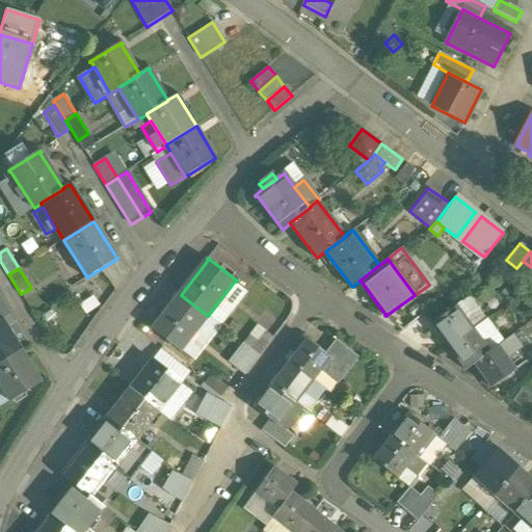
[(181,295),(155,327),(154,326),(153,327),(182,351),(183,350),(182,349),(208,316),(181,295)]
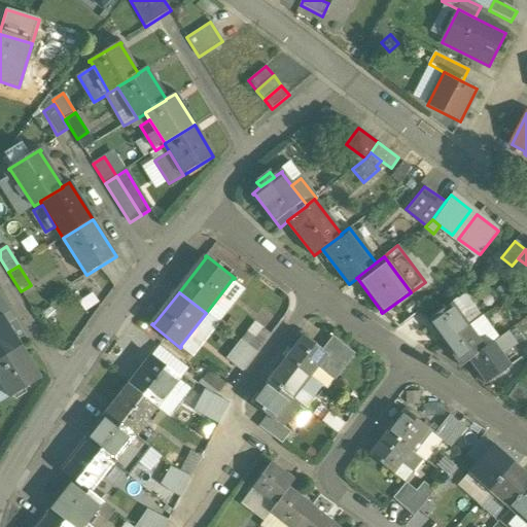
[(482,316),(465,293),(452,304),(468,326),(482,316)]
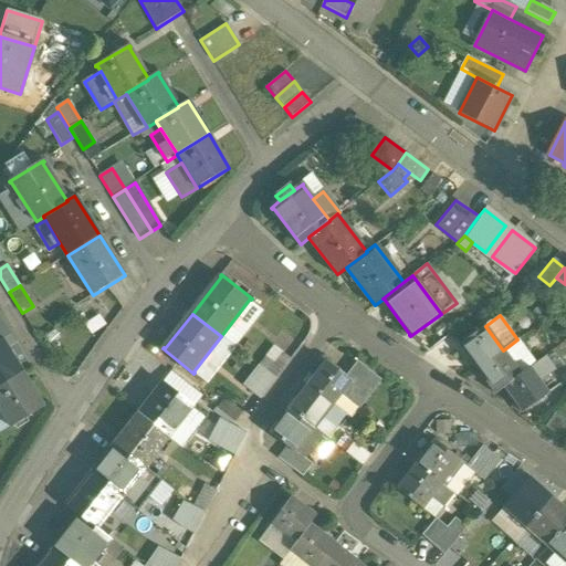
[(485,326),(460,345),(460,346),(461,345),(479,368),(503,350),(485,326)]
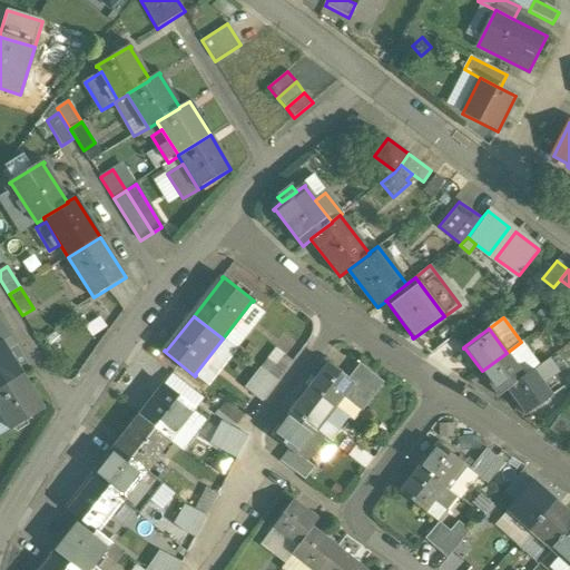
[(1,342),(0,342),(0,389),(22,375),(1,342)]
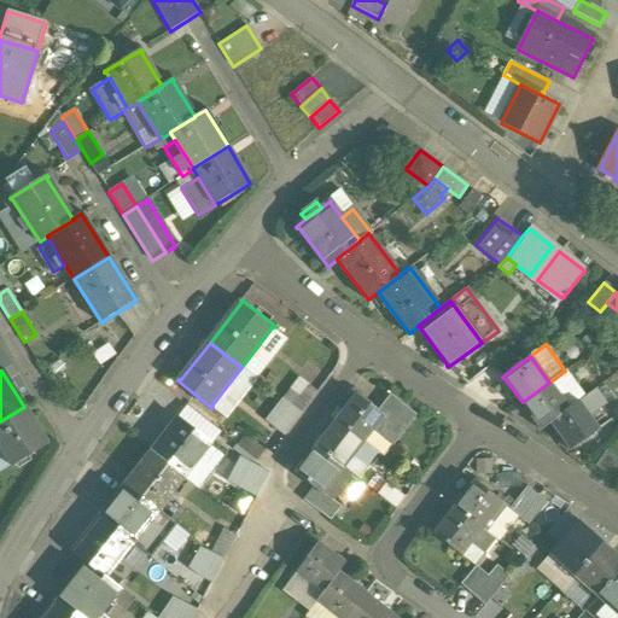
[(565,371),(549,383),(569,408),(577,402),(584,396),(565,371)]
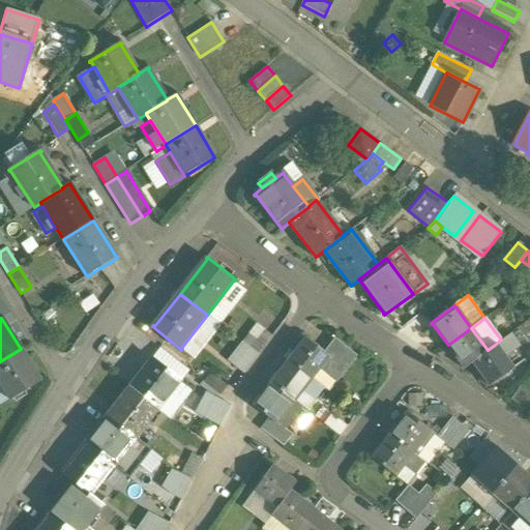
[(471,328),(448,345),(466,367),(473,362),(472,361),(488,351),(488,350),(471,328)]
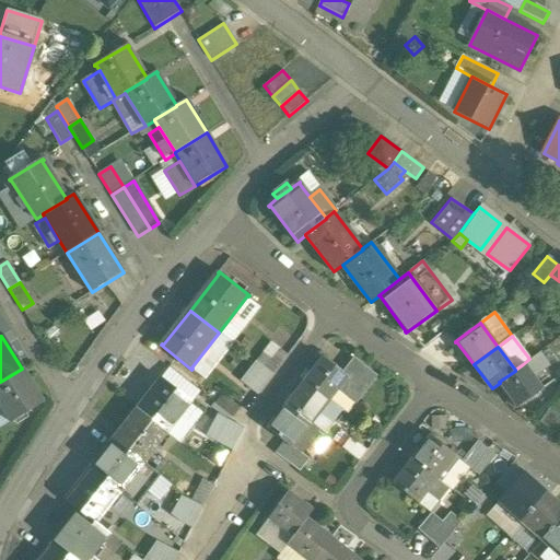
[(277,348),(263,368),(272,375),(288,357),(277,348)]
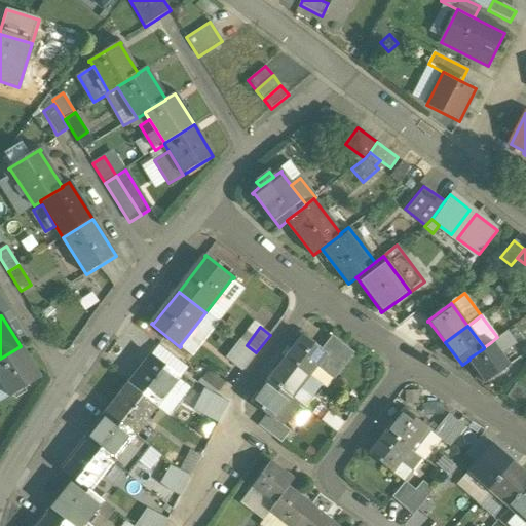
[(497,337),(491,342),(501,354),(515,344),(505,332),(497,337)]
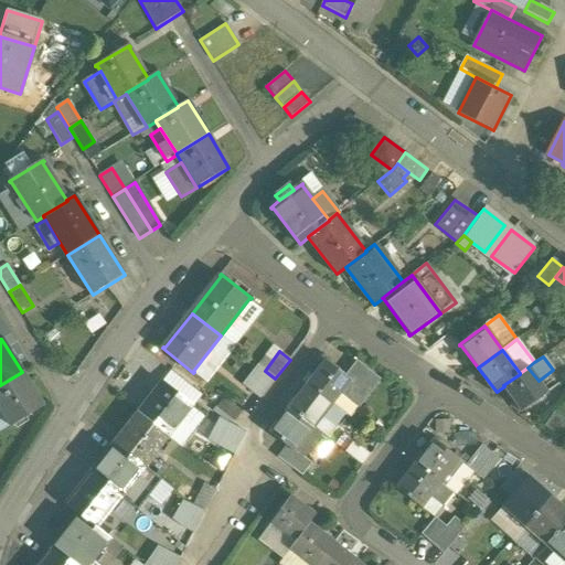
[(344,375),(324,360),(323,361),(326,362),(308,385),(332,404),(339,394),(350,380),(344,375)]
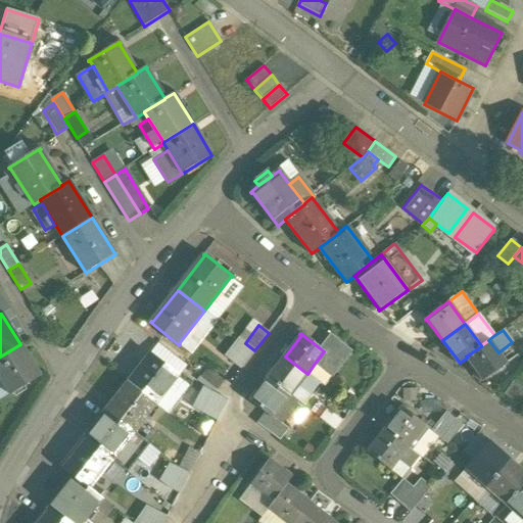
[(350,351),(328,334),(319,347),(324,351),(341,364),(350,351)]
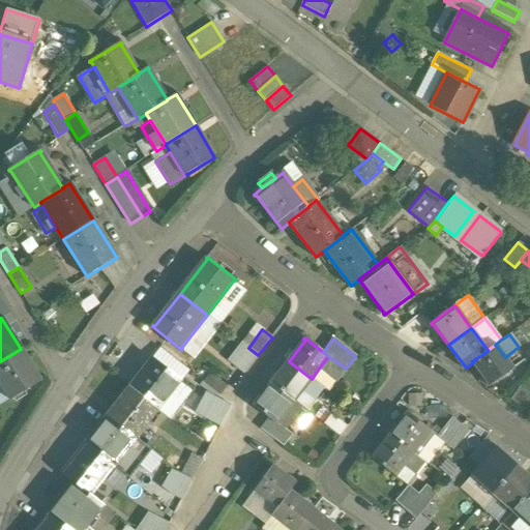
[(488,351),(472,361),(473,362),(490,385),(512,367),(505,357),(495,345),(488,350),(488,351)]
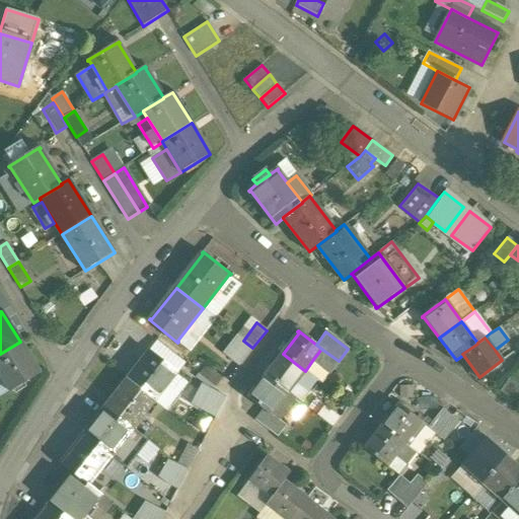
[(252,348),(243,341),(229,359),(239,366),(252,348)]
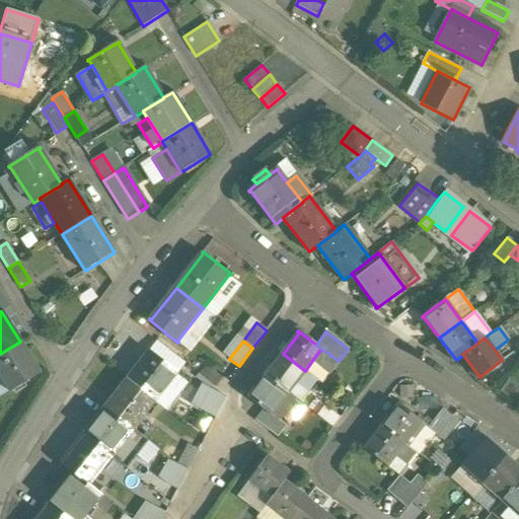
[(20,342),(0,354),(0,373),(9,388),(8,389),(9,391),(41,372),(40,370),(39,371),(20,342)]
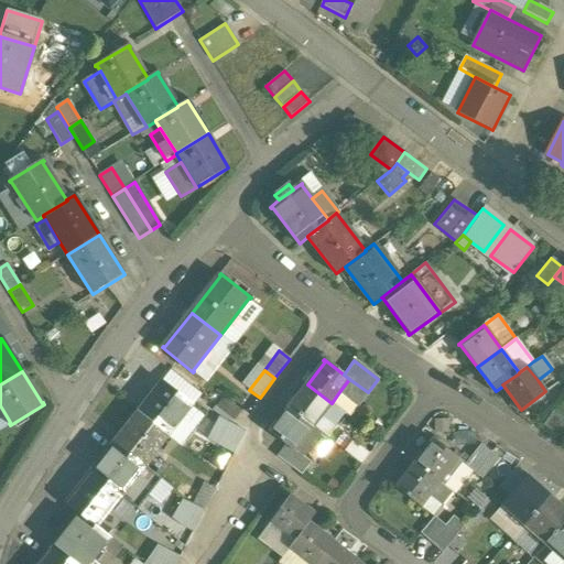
[(368,392),(349,379),(338,393),(357,408),(368,392)]
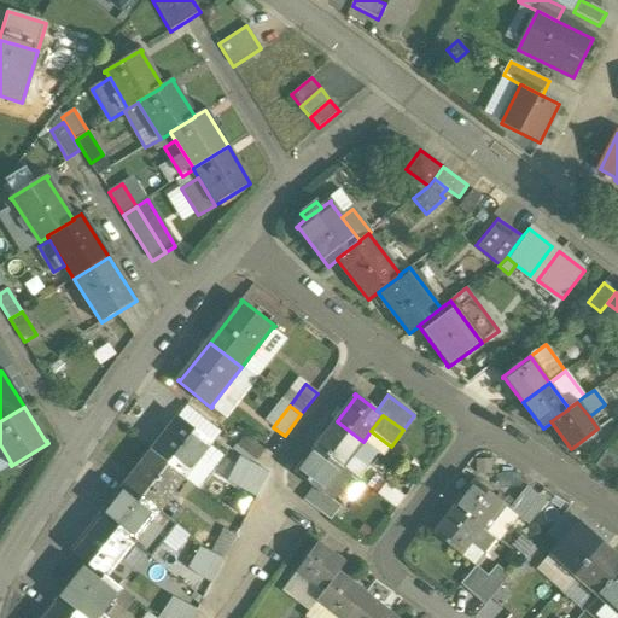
[(178,419),(151,453),(184,478),(210,443),(176,417),(176,418),(178,419)]
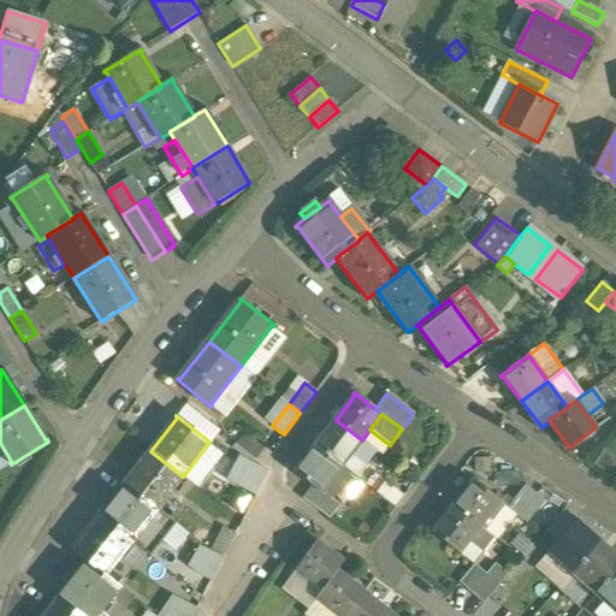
[(336,420),(315,446),(342,466),(351,455),(362,440),(336,420)]
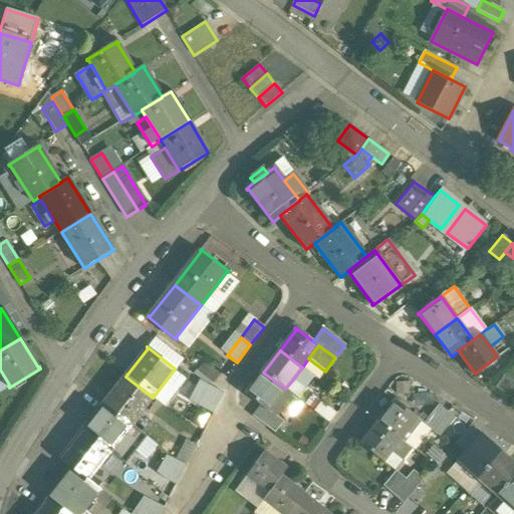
[(313,375),(302,367),(293,379),(301,386),(304,386),(306,386),(313,375)]
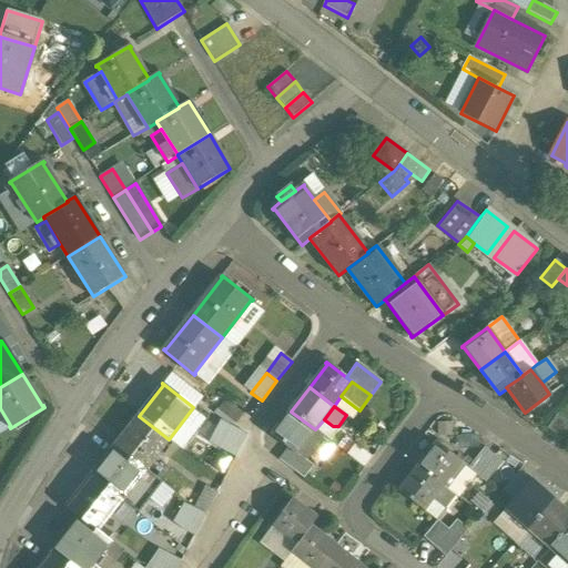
[(315,429),(291,412),(274,434),(272,433),(272,434),(288,447),(298,455),(298,454),(298,453),(315,429)]
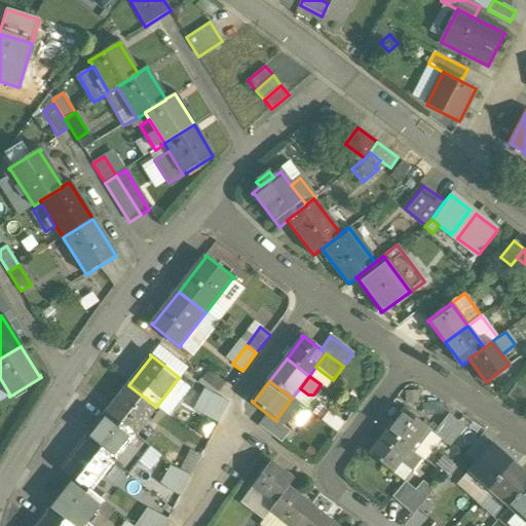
[(525,398),(525,390),(515,384),(506,397),(520,407),(525,398)]
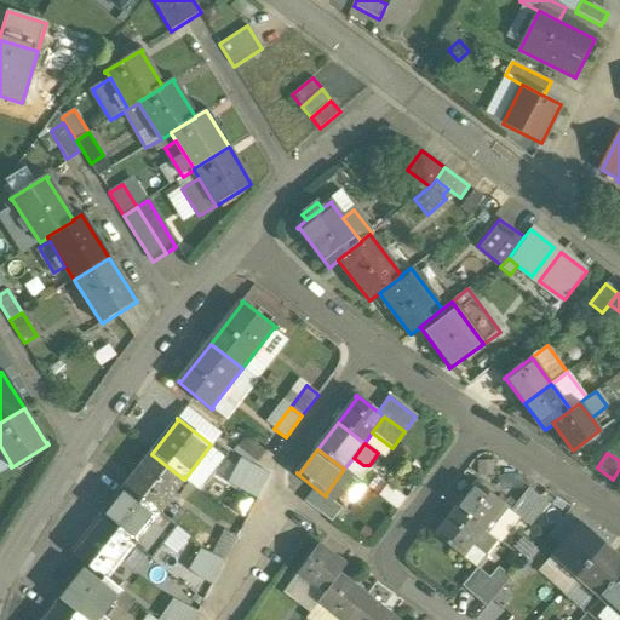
[(184,480),(151,454),(126,487),(159,512),(184,480)]
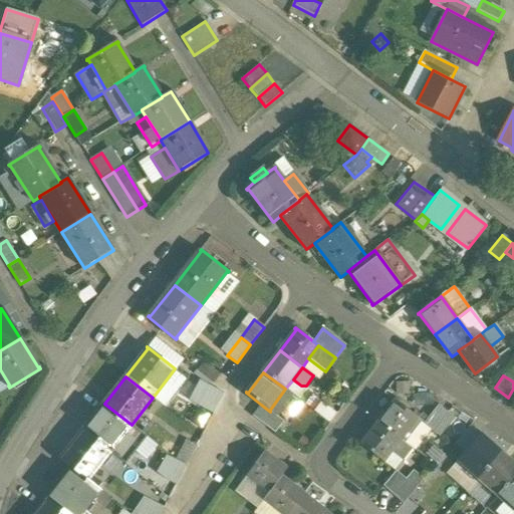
[(301,386),(293,379),(285,389),(292,394),(291,395),(305,406),(314,394),(304,386),(301,386)]
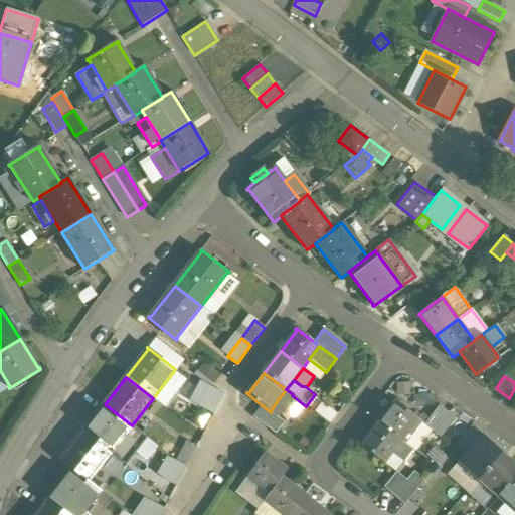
[(224,394),(202,382),(197,392),(209,399),(219,404),(224,394)]
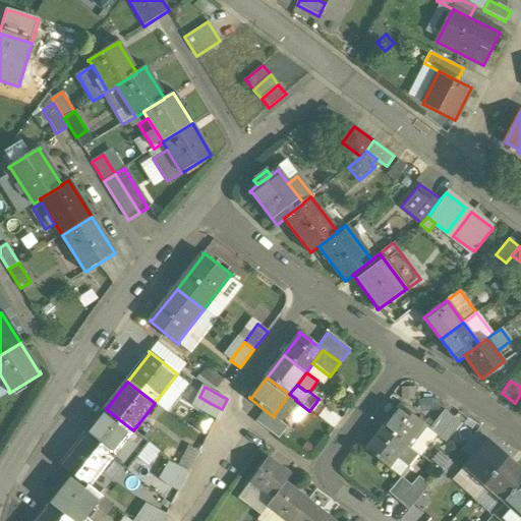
[(289,394),(274,415),(274,416),(279,420),(295,400),(296,399),(289,394)]
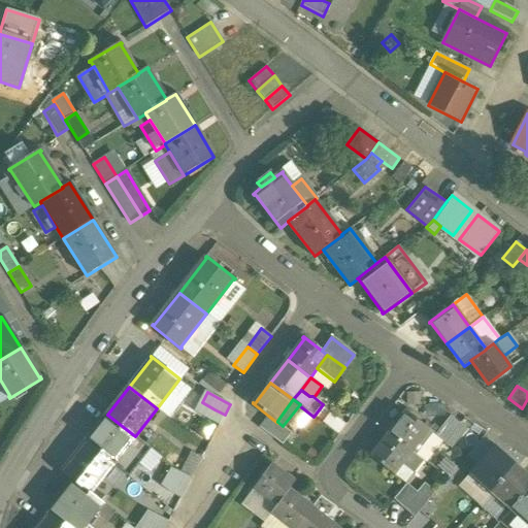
[(225,415),(215,409),(209,419),(220,424),(225,415)]
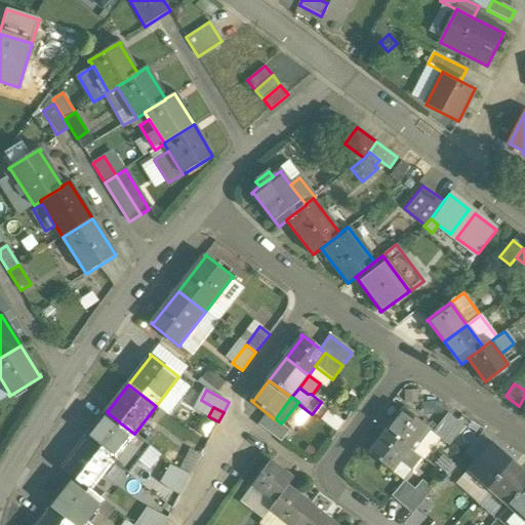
[(426,428),(403,410),(404,411),(387,433),(409,449),(416,440),(426,428)]
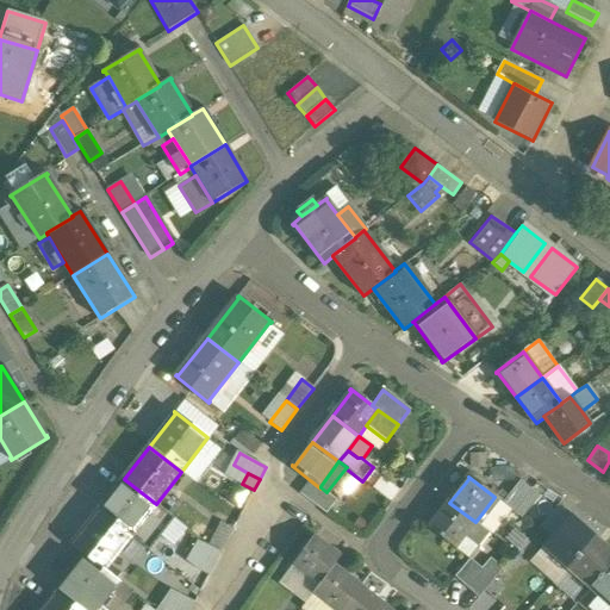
[(399,492),(381,478),(374,489),(392,502),(399,492)]
